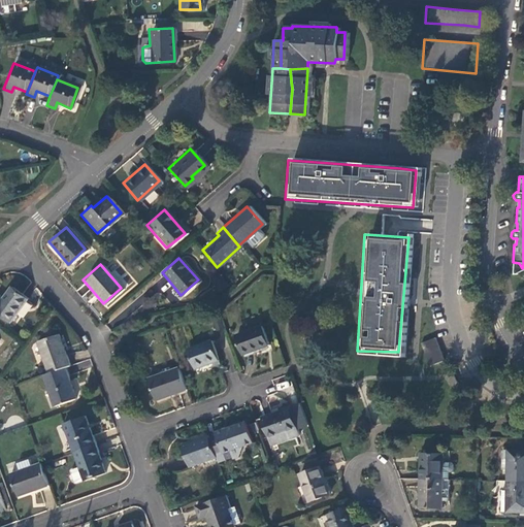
[(25,297),(8,286),(0,297),(0,317),(7,322),(25,297)]
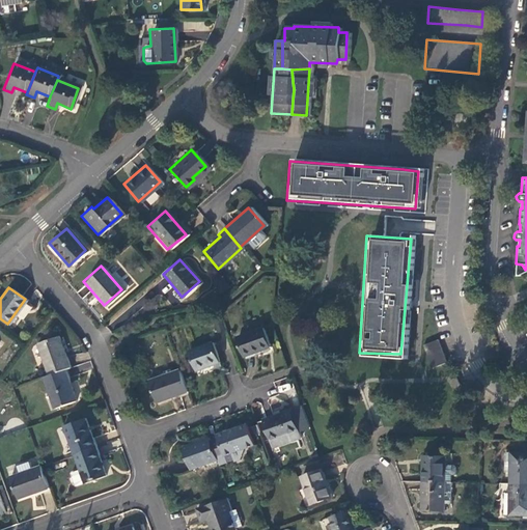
[(259,328),(233,338),(241,356),(267,346),(259,328)]
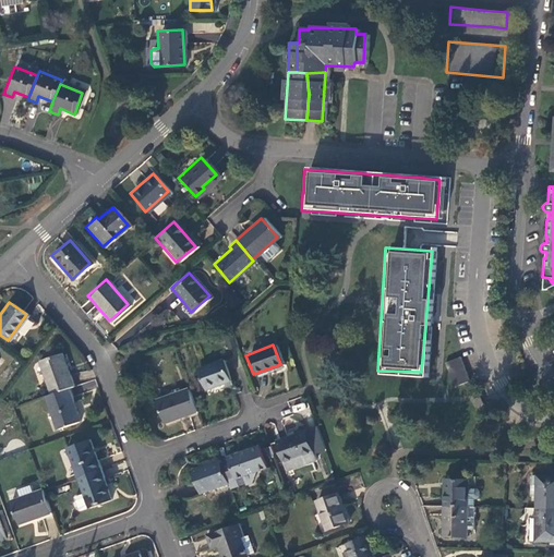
[(36,361),(48,394),(64,387),(70,385),(58,353),(36,361)]
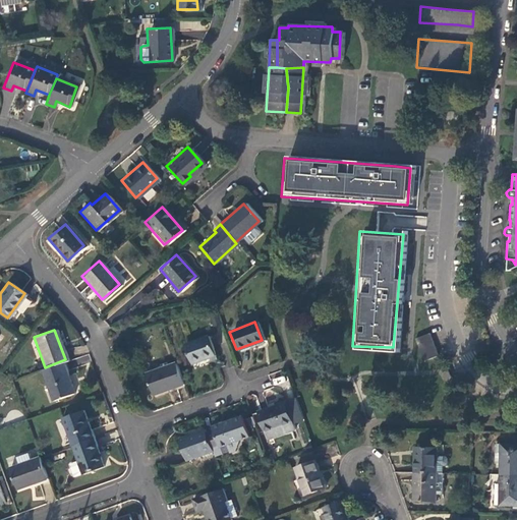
[(425,333),(411,339),(419,361),(434,356),(425,333)]
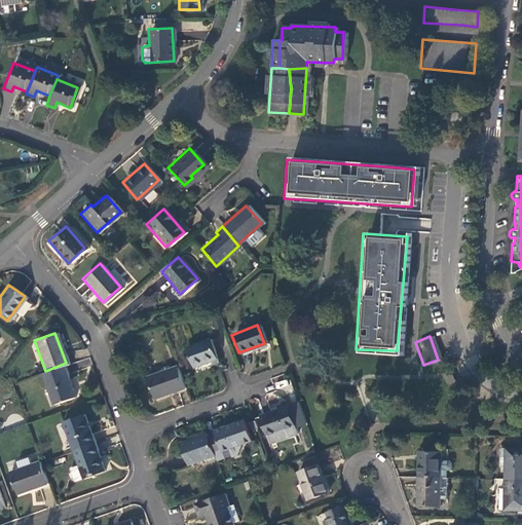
[(207,338),(183,347),(190,367),(214,358),(207,338)]
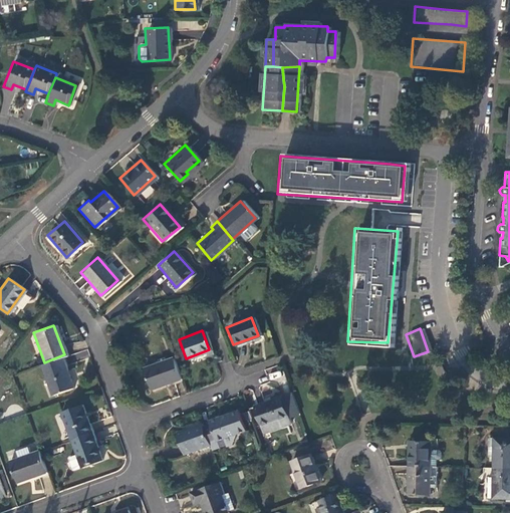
[(70,387),(59,356),(44,362),(38,364),(49,395),(70,387)]
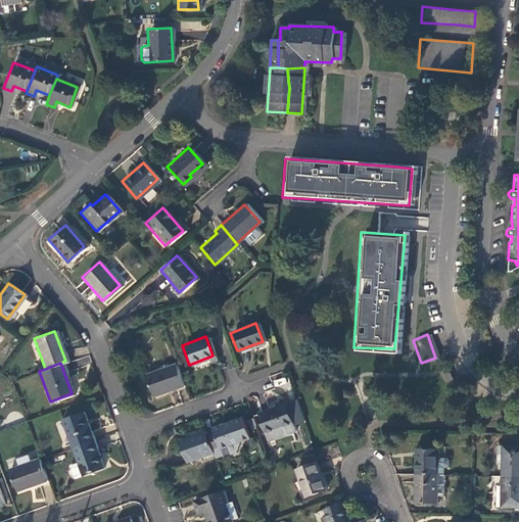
[(150,395),(181,385),(173,364),(143,374),(150,395)]
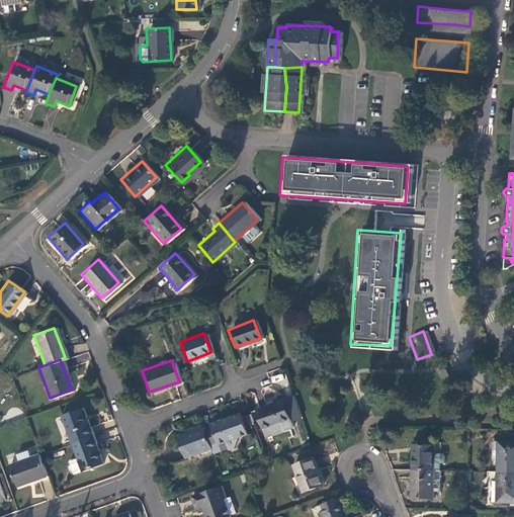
[(439,380),(445,377),(440,368),(434,371),(439,380)]
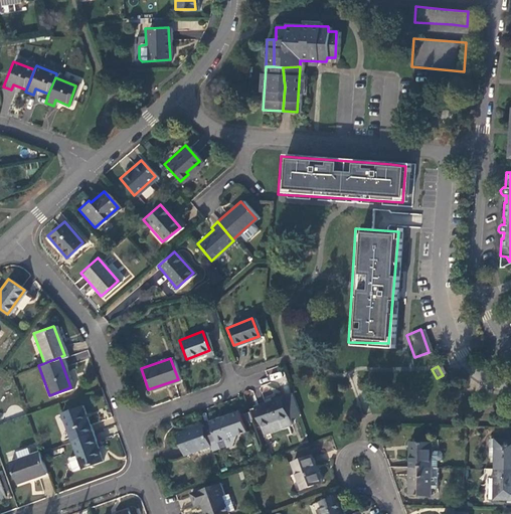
[(287,417),(297,414),(289,393),(278,397),(252,406),(263,433),(289,423),(287,417)]
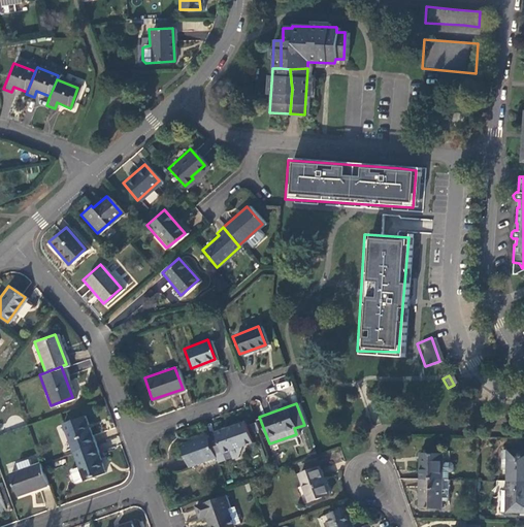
[(60,423),(70,451),(71,451),(92,443),(82,415),(60,423)]
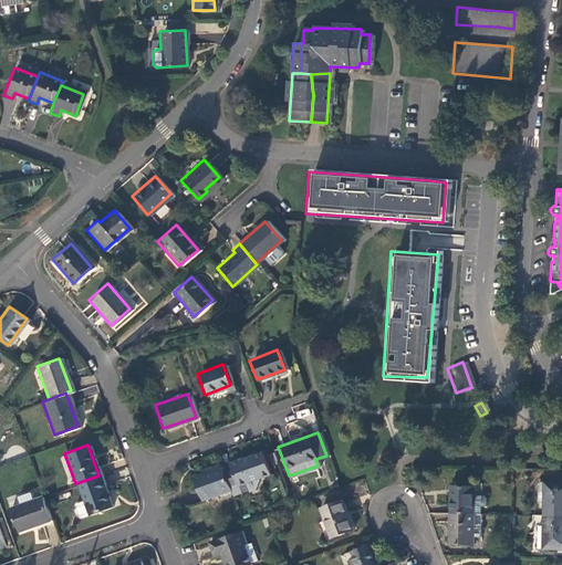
[(229,467),(221,470),(229,490),(229,491),(237,489),(236,485),(268,474),(260,452),(228,463),(229,467)]
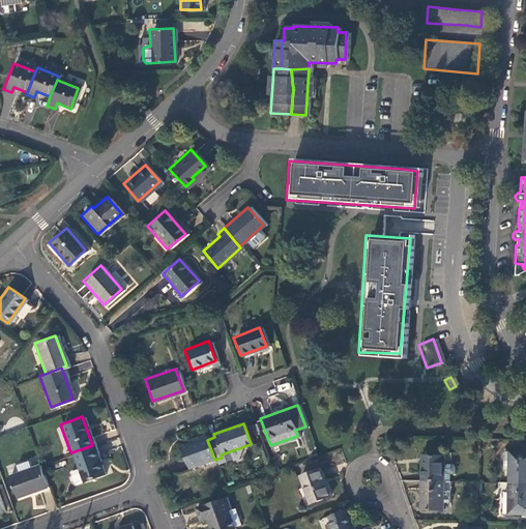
[(186,469),(214,459),(207,440),(206,437),(178,446),(186,469)]
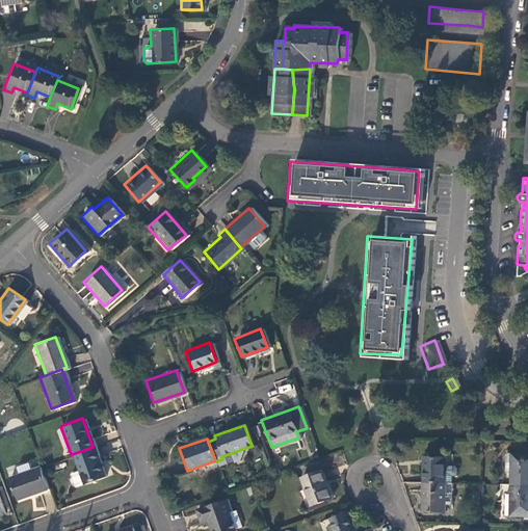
[(103,476),(93,447),(72,454),(82,483),(103,476)]
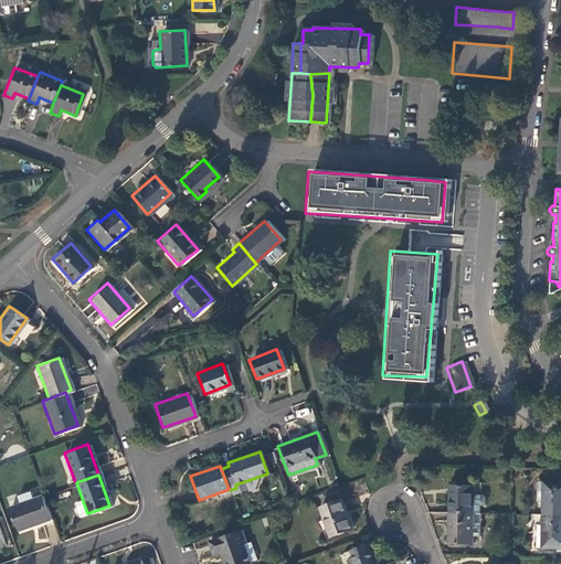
[(539,502),(539,514),(560,514),(560,481),(535,481),(533,502),(539,502)]
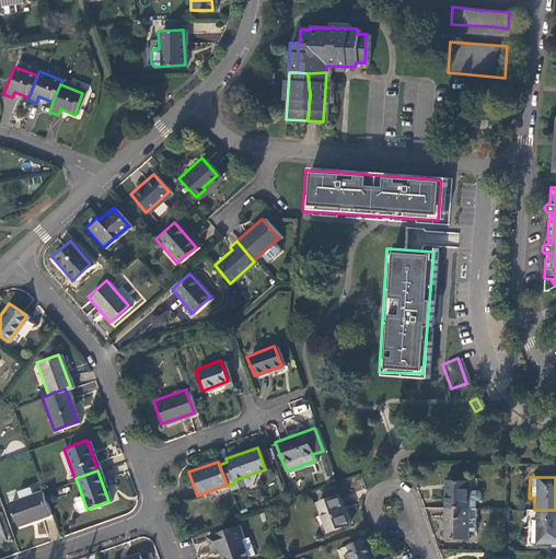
[(443,481),(442,508),(465,509),(466,481),(443,481)]
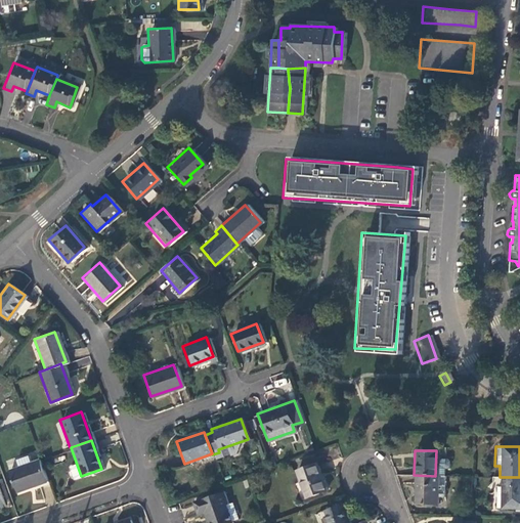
[(14,491),(45,481),(37,459),(6,470),(14,491)]
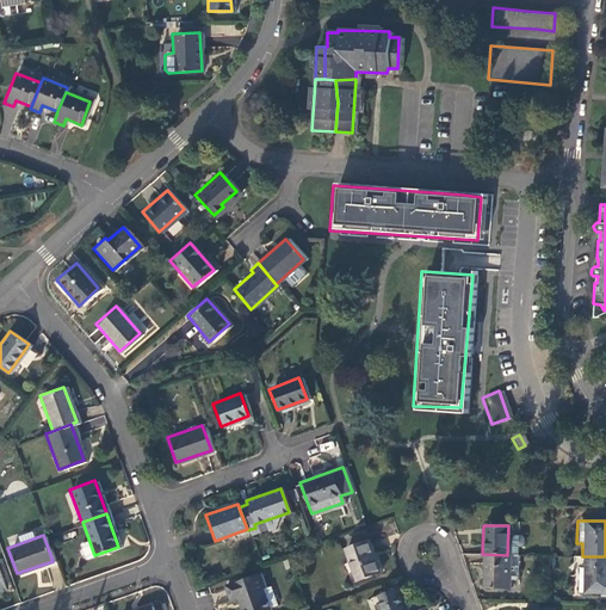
[(365,541),(342,549),(354,580),(377,573),(365,541)]
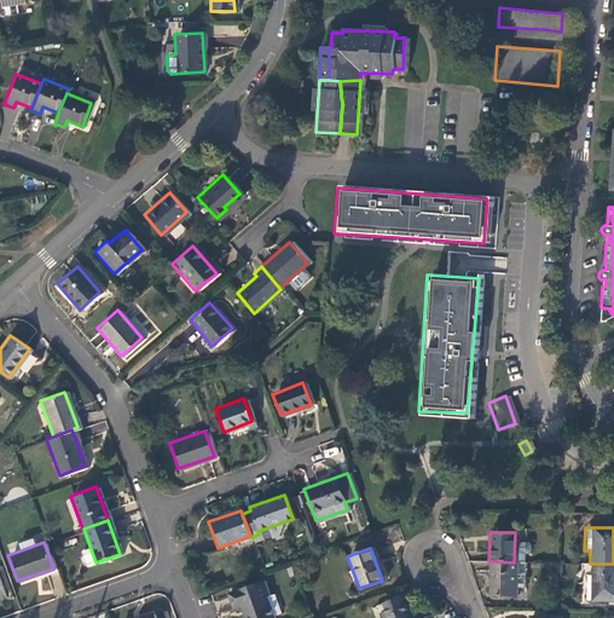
[(514,589),(514,562),(488,561),(488,595),(514,595),(514,589)]
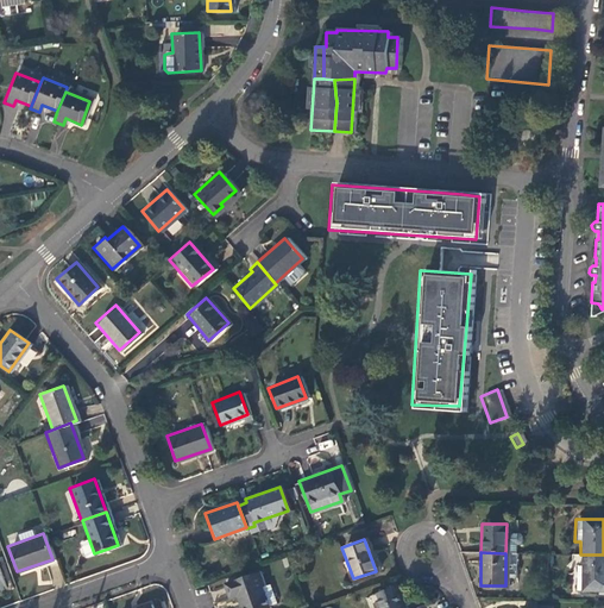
[(603,555),(580,555),(579,565),(574,565),(573,590),(603,590),(603,555)]
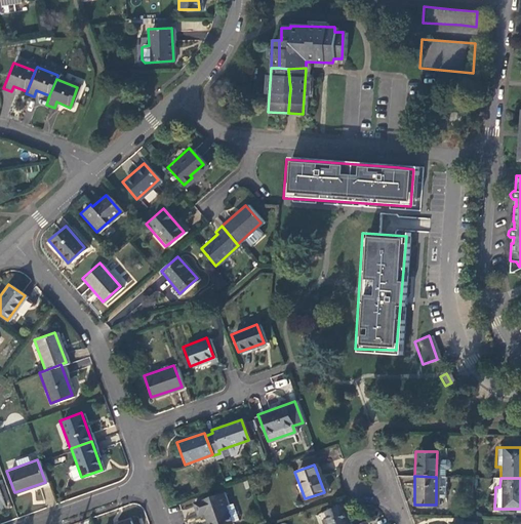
[(222,492),(192,504),(196,516),(204,513),(208,523),(231,523),(230,521),(225,505),(226,505),(222,492)]
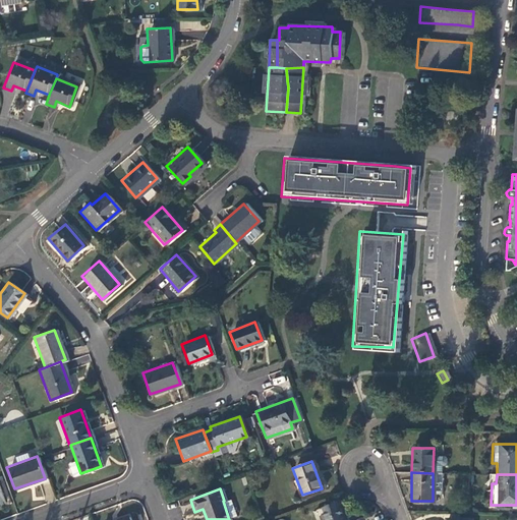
[(228,500),(224,501),(223,501),(228,517),(234,515),(228,500)]
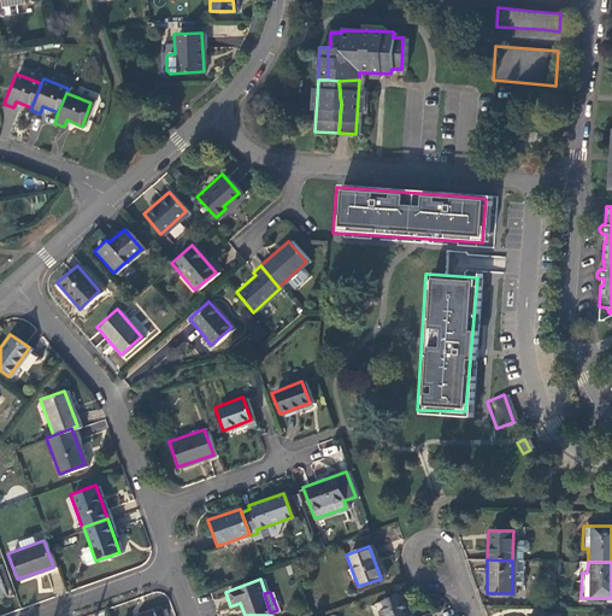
[(409,615),(401,594),(380,602),(384,615),(409,615)]
